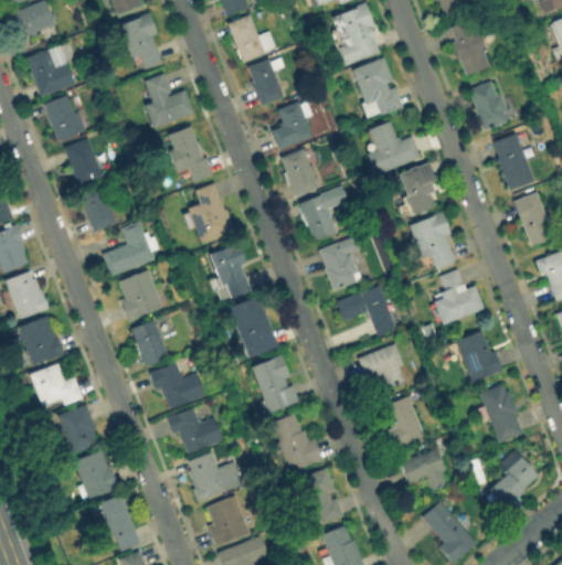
[(43,0),(54,24),(36,31),(39,35),(33,39),(31,33),(19,39),(9,16),(43,0)]
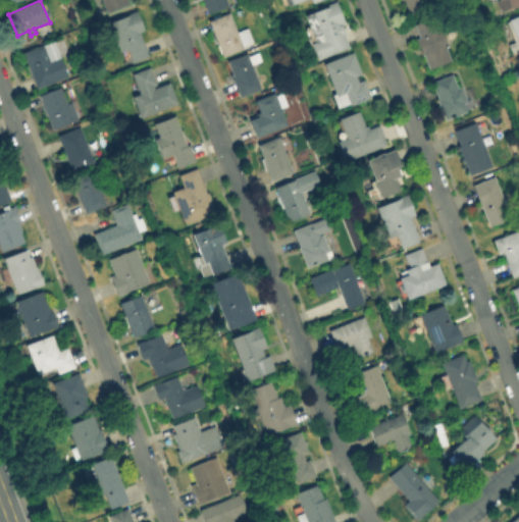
[(128,0),(132,6),(110,15),(103,0),(128,0)]
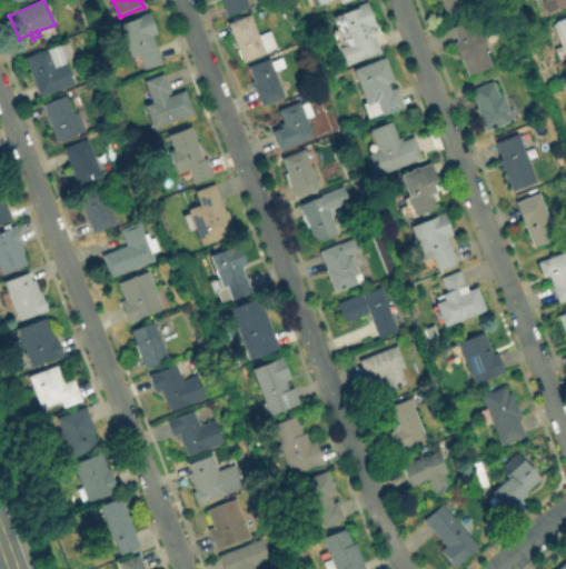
[(229,17),(221,0),(248,0),(251,8),(229,17)]
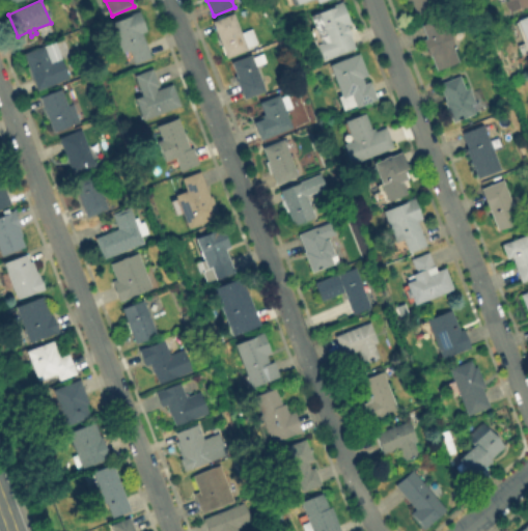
[(332,0),(320,5),(316,0),(313,0),(293,9),(288,0),(332,0)]
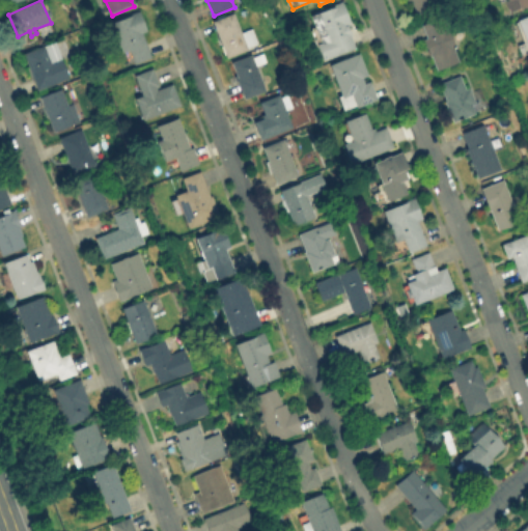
[(420,21),(414,4),(410,6),(407,0),(437,0),(442,12),(420,21)]
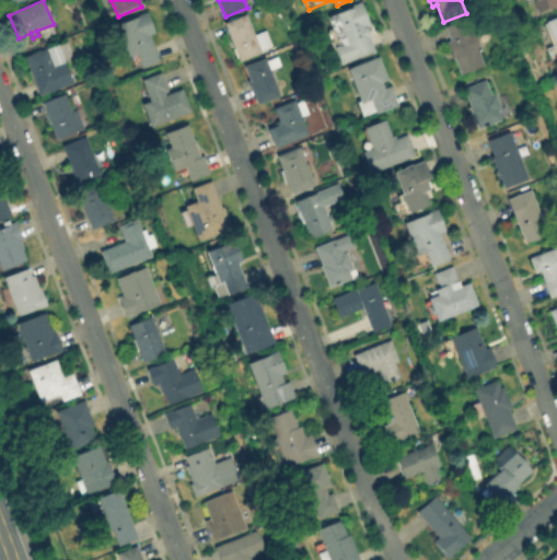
[(556,9),(538,16),(532,0),(556,0),(556,9)]
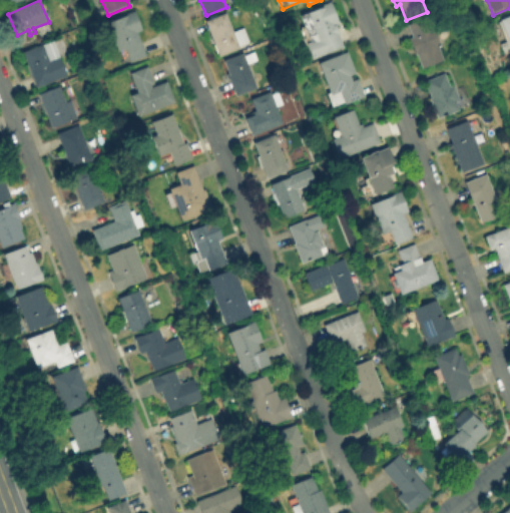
[(344,47),(313,61),(307,45),(313,42),(302,17),(333,3),(341,21),(337,23),(341,34),(339,36),(344,47)]
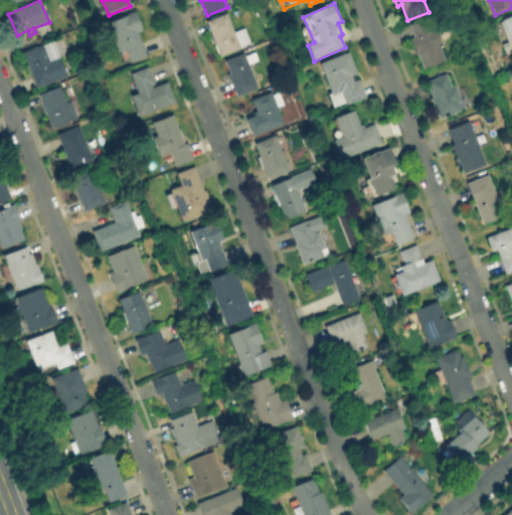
[(149,57),(132,64),(127,50),(121,53),(109,23),(138,12),(145,31),(139,33),(149,57)]
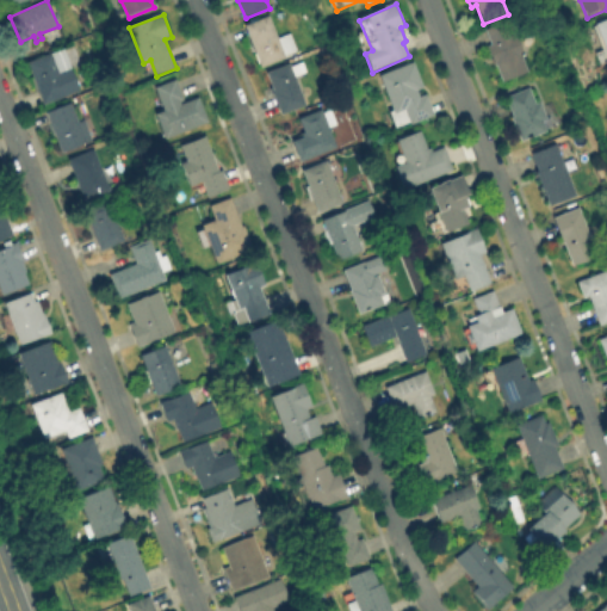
[(262,68),(246,26),(270,17),(278,39),(291,34),(298,50),(285,56),(286,60),(262,68)]
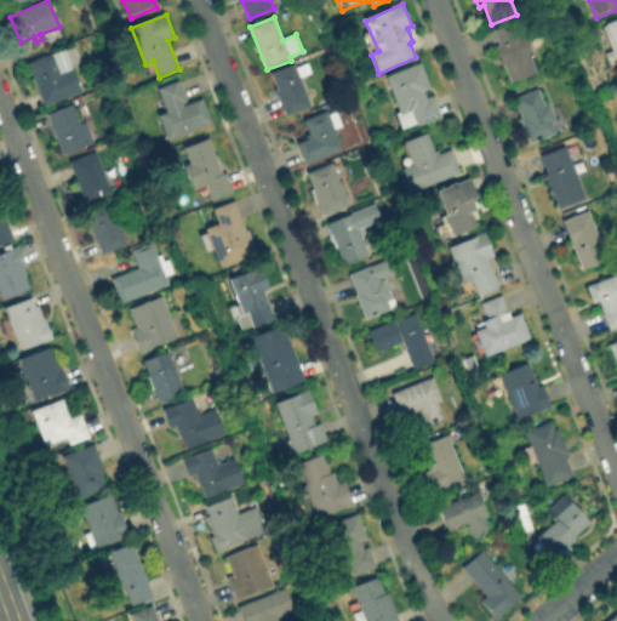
[(616,56),(605,26),(616,21),(616,56)]
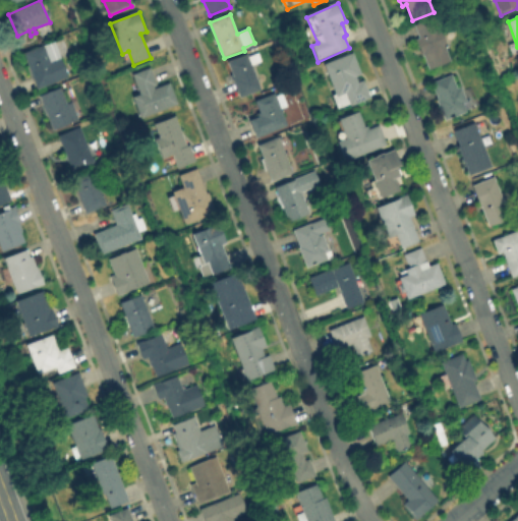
[(432,69),(425,54),(422,56),(416,41),(419,40),(414,27),(434,19),(439,31),(442,29),(449,45),(446,47),(452,61),(432,69)]
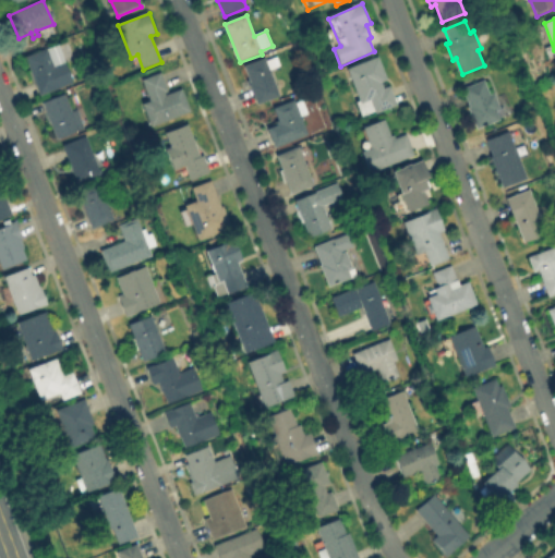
[(40,97),(25,59),(59,45),(75,83),(40,97)]
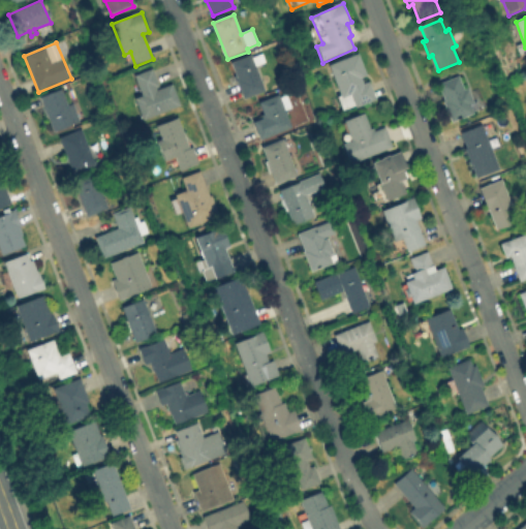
[(377,101),(358,110),(356,106),(343,112),(338,98),(342,96),(330,67),(360,54),(369,75),(362,79),(364,86),(370,83),(377,101)]
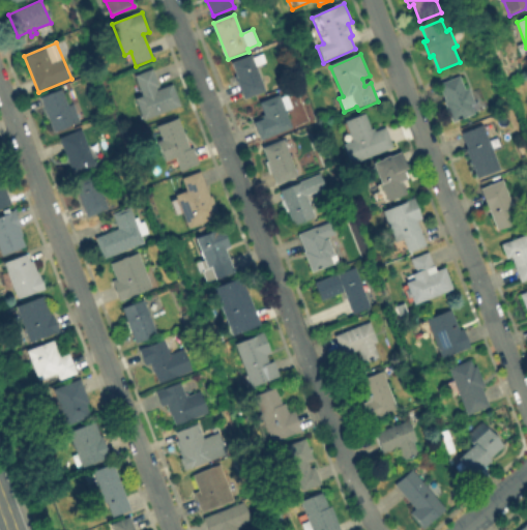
[(267,92),(244,101),(236,82),(239,80),(232,64),(253,55),(255,59),(264,55),(268,63),(257,68),(267,92)]
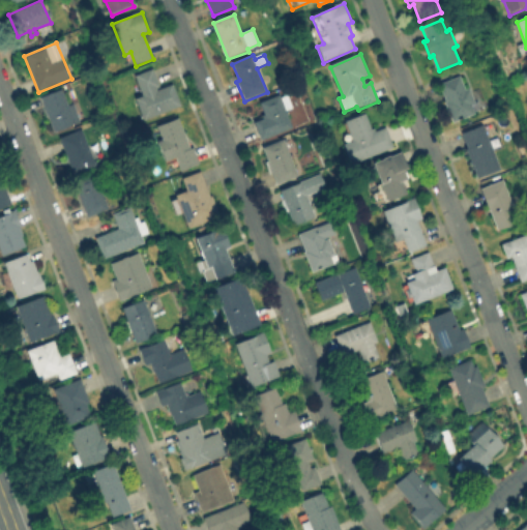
[(182,108),(145,122),(137,100),(144,97),(136,77),(153,70),(160,86),(156,88),(157,92),(173,86),(182,108)]
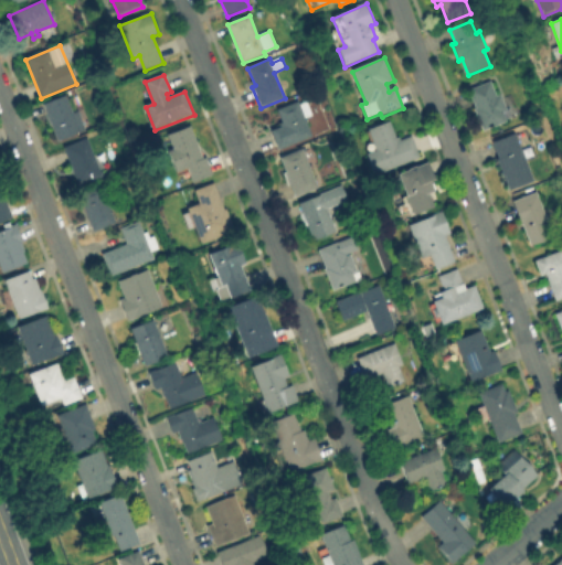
[(484,131),(474,110),(476,109),(468,91),(490,82),(497,97),(501,95),(508,112),(504,114),(507,121),(484,131)]
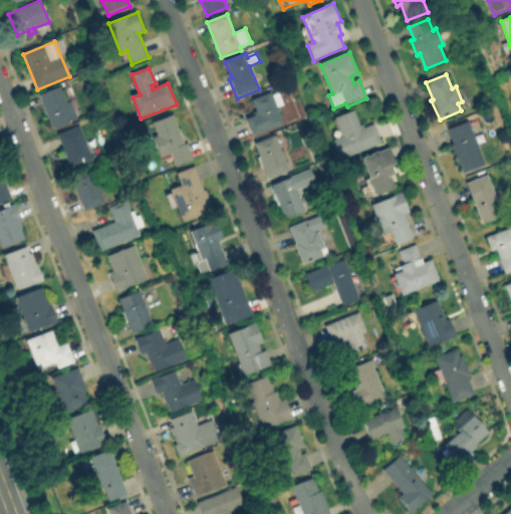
[(77,120),(53,131),(40,95),(59,88),(66,104),(70,102),(77,120)]
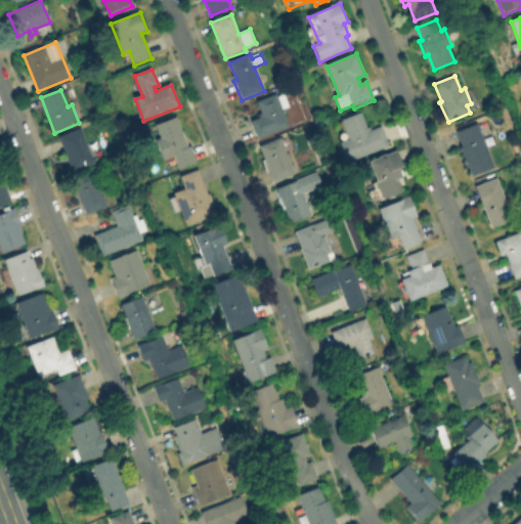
[(289,127),(258,140),(251,122),(262,117),(256,102),(276,94),(277,97),(285,94),(290,107),(283,111),(289,127)]
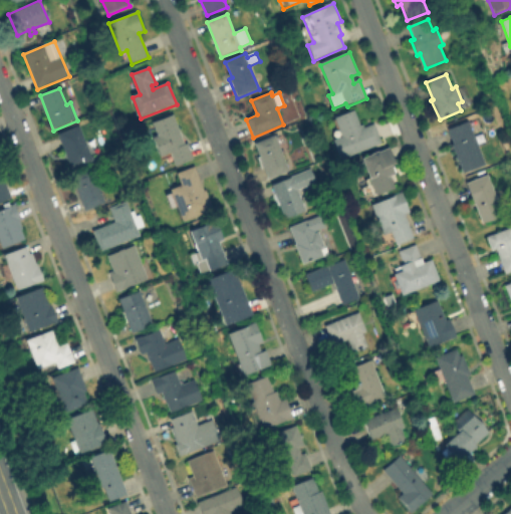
[(342,161),(334,141),(341,138),(334,118),(353,110),(359,124),(362,123),(365,129),(376,124),(385,144),(342,161)]
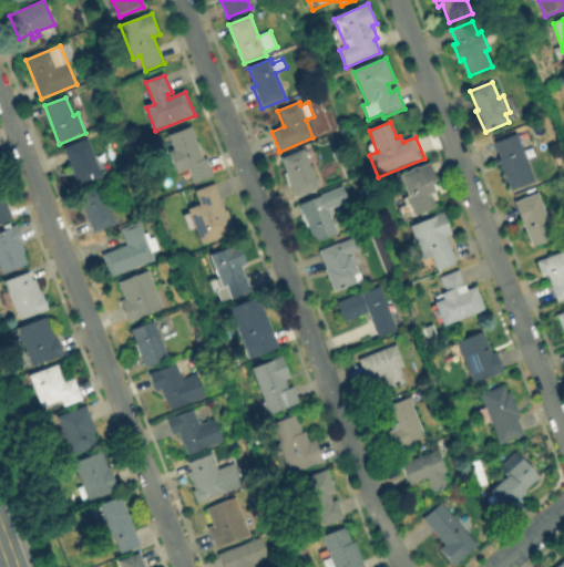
[(214,176),(194,185),(187,169),(177,174),(170,154),(175,152),(168,136),(192,127),(204,161),(207,160),(214,176)]
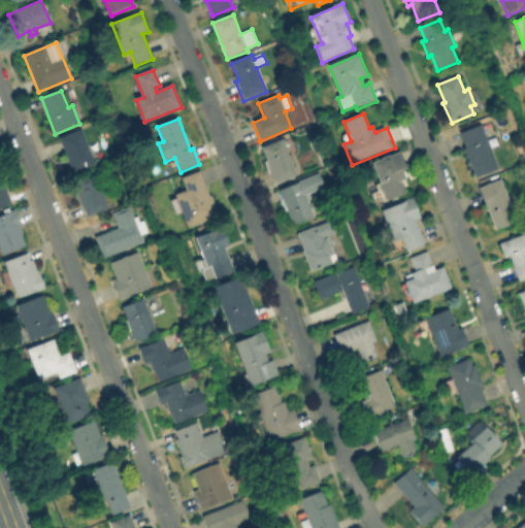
[(500,169),(478,179),(464,150),(467,149),(461,133),(481,125),(500,169)]
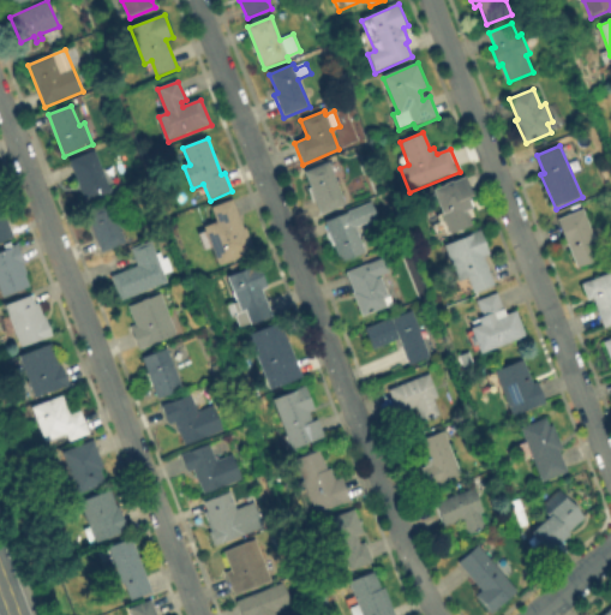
[(87,203),(70,163),(96,153),(112,192),(87,203)]
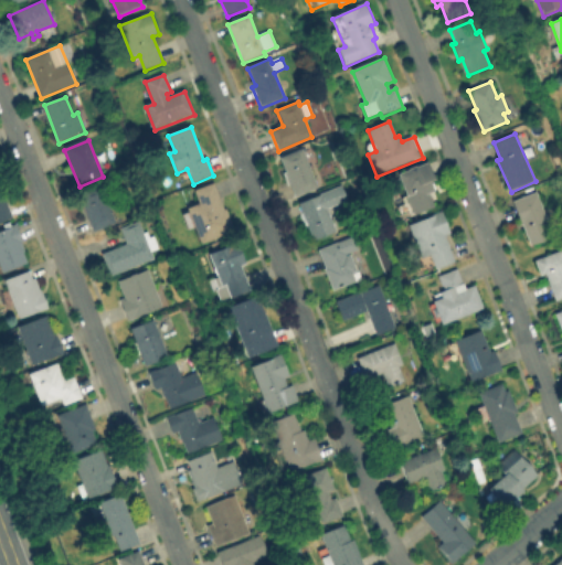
[(318,189),(296,198),(281,158),(303,149),(318,189)]
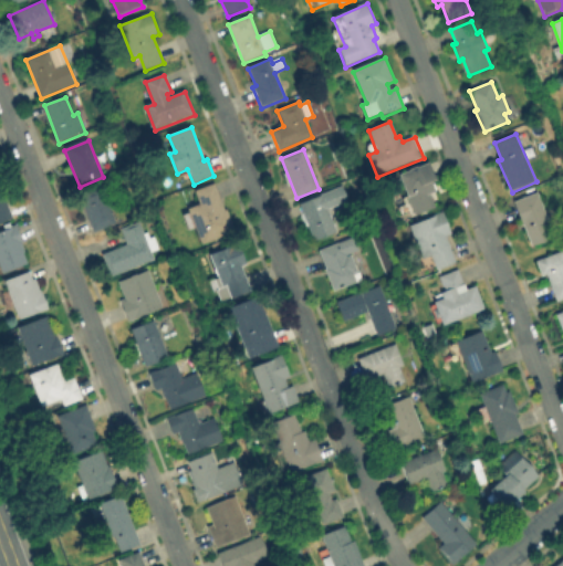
[(437,206),(415,215),(398,176),(431,161),(439,179),(434,181),(438,191),(433,194),(437,206)]
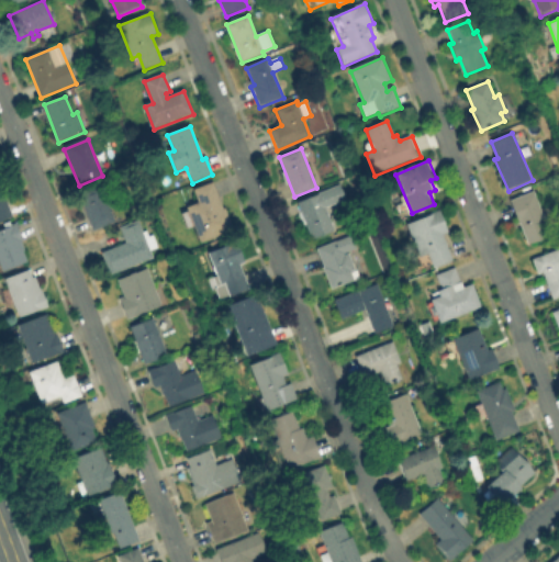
[(0,223),(0,181),(1,181),(15,217),(0,223)]
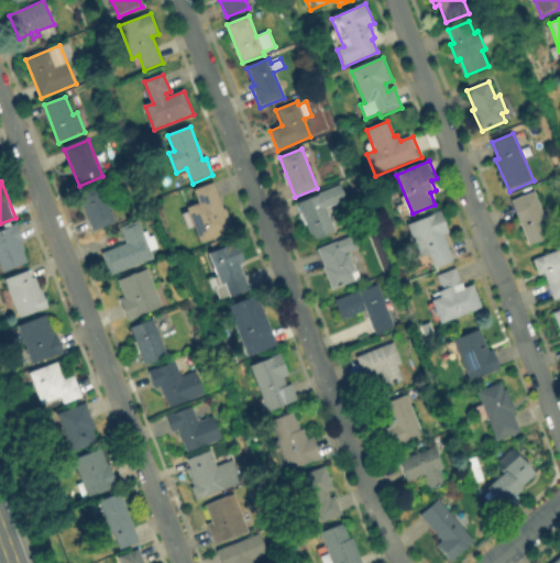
[(235,230),(201,243),(196,228),(188,230),(183,216),(188,213),(187,209),(199,203),(194,191),(212,184),(223,210),(227,209),(235,230)]
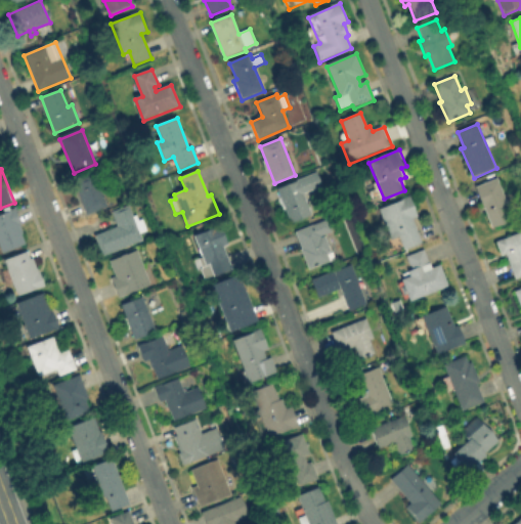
[(87,216),(73,181),(93,172),(107,208),(87,216)]
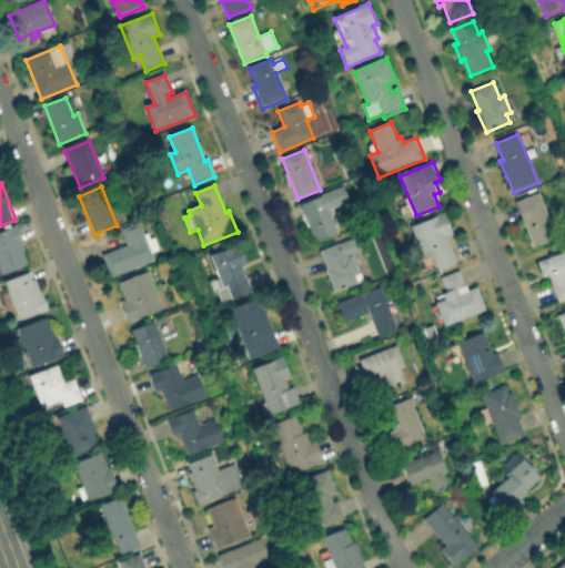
[(316,244),(300,204),(343,186),(350,202),(330,211),(340,235),(316,244)]
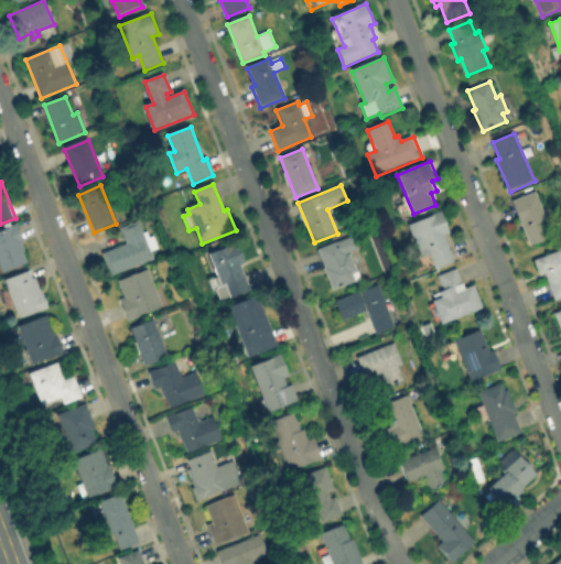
[(530,247),(513,202),(536,192),(554,237),(530,247)]
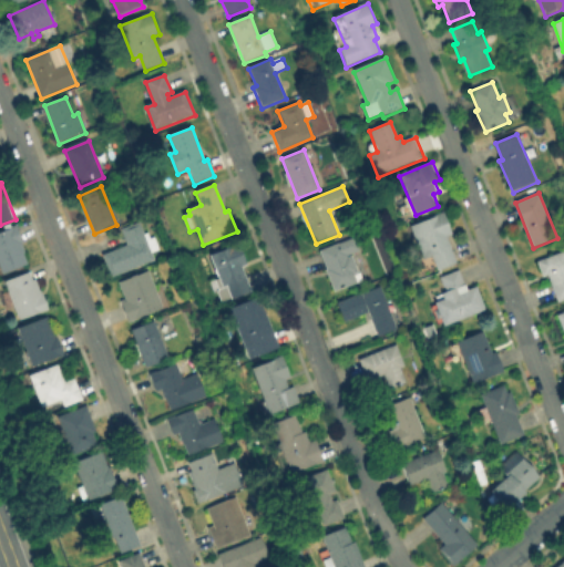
[(459,264),(440,271),(434,256),(426,260),(411,227),(444,213),(454,235),(448,238),(459,264)]
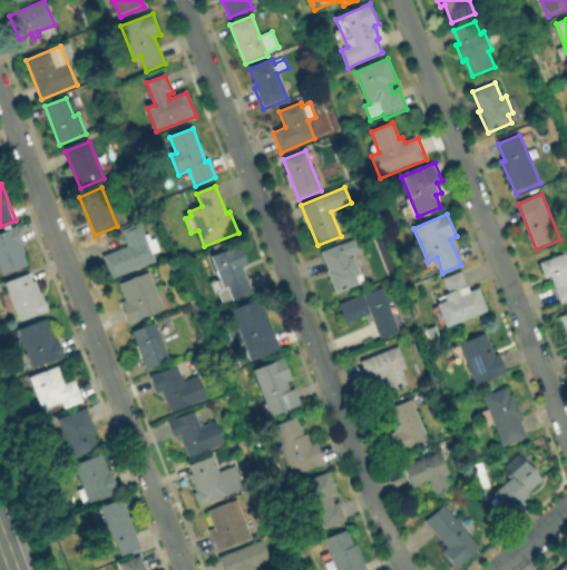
[(111,281),(100,257),(127,246),(121,232),(140,224),(145,236),(148,234),(152,239),(155,238),(162,252),(154,255),(156,262),(111,281)]
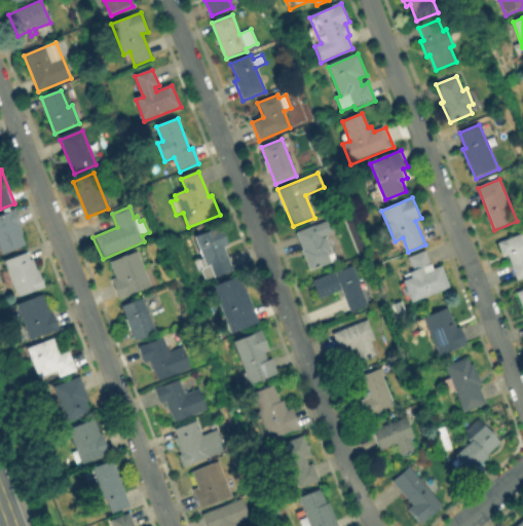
[(26,246),(4,255),(0,246),(0,216),(15,210),(23,225),(21,226),(24,234),(21,235),(26,246)]
